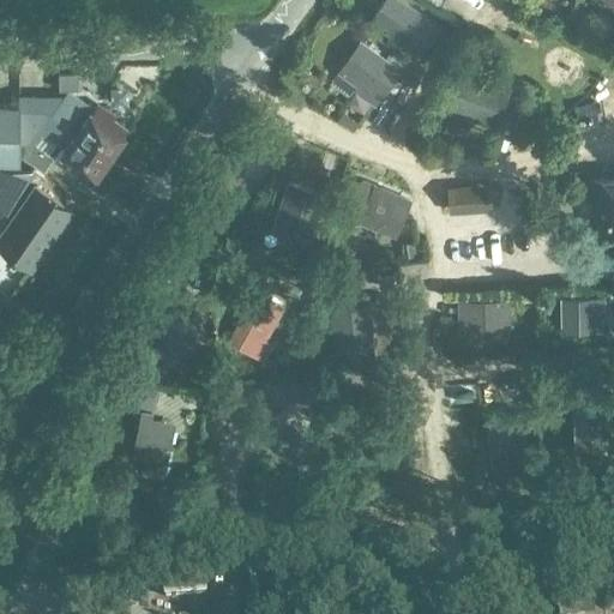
[(399,0),(386,0),(375,17),(389,26),(383,34),(417,58),(427,42),(435,31),(428,25),(431,20),(399,0)]
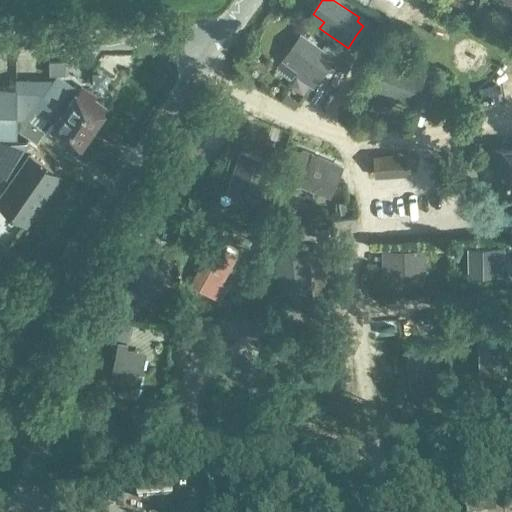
[(381,78),(374,87),(391,100),(398,91),(403,95),(443,41),(438,37),(445,29),(427,16),(421,24),(415,20),(375,74),(381,78)]
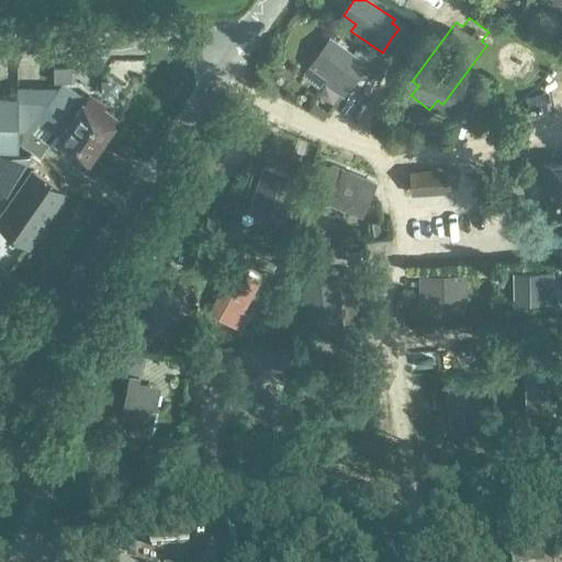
[(332,38),(313,64),(330,76),(325,82),(344,96),(367,64),(332,38)]
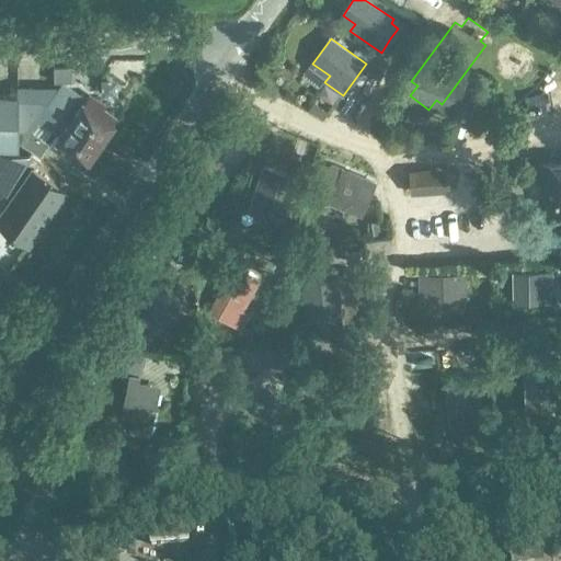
[(533,72),(521,73),(524,96),(535,95),(536,103),(560,100),(560,61),(531,66),(533,72)]
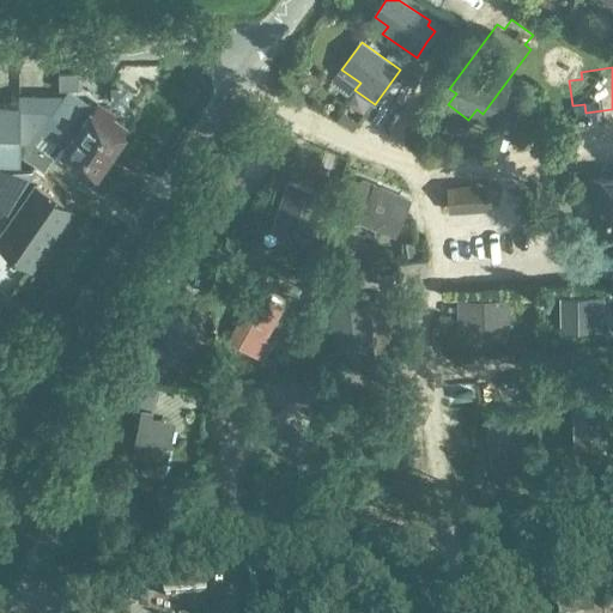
[(78,73),(59,74),(59,89),(78,89),(78,73)]
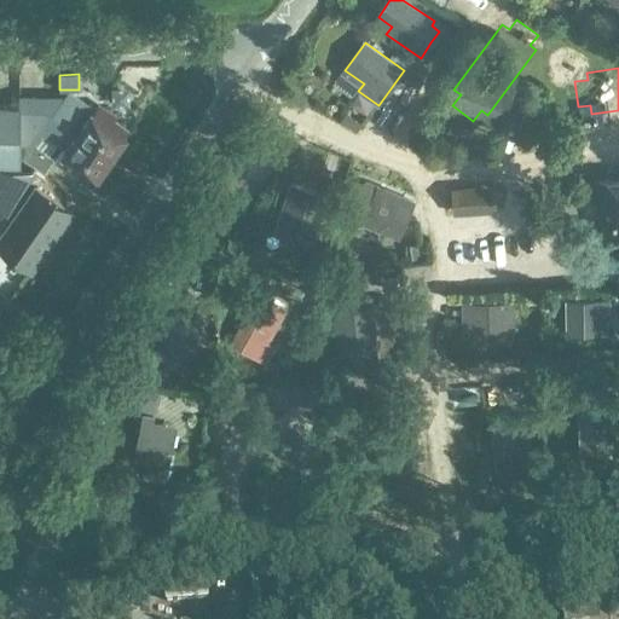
[(22,96),(18,96),(19,105),(19,163),(22,163),(22,158),(23,145),(32,133),(39,120),(52,127),(57,119),(79,133),(111,156),(128,132),(114,121),(115,120),(97,106),(93,111),(69,97),(22,96)]
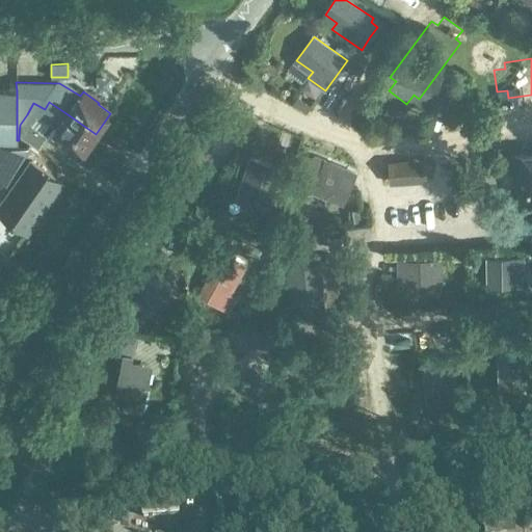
[(0,139),(17,140),(17,90),(0,89),(0,139)]
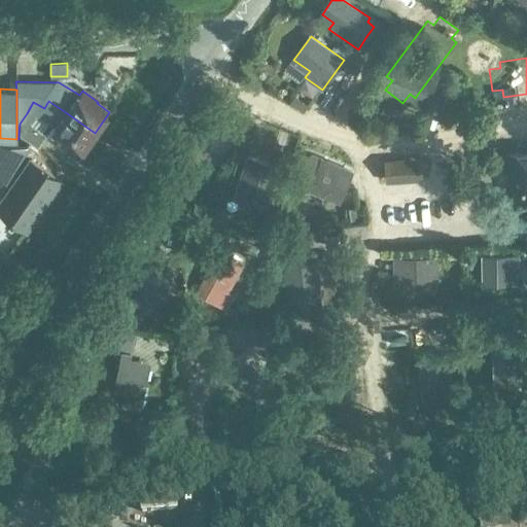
[(20,124),(19,135),(20,135),(22,137),(30,142),(37,147),(38,147),(45,137),(46,134),(40,130),(47,119),(57,128),(49,138),(65,148),(67,146),(79,154),(95,133),(67,113),(48,101),(44,108),(33,102),(27,113),(20,124)]
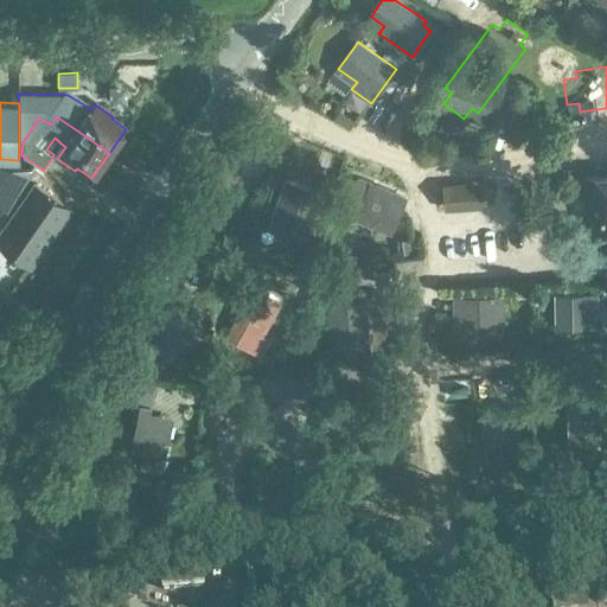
[(0,206),(5,211),(12,200),(13,202),(25,183),(32,168),(0,164),(0,206)]
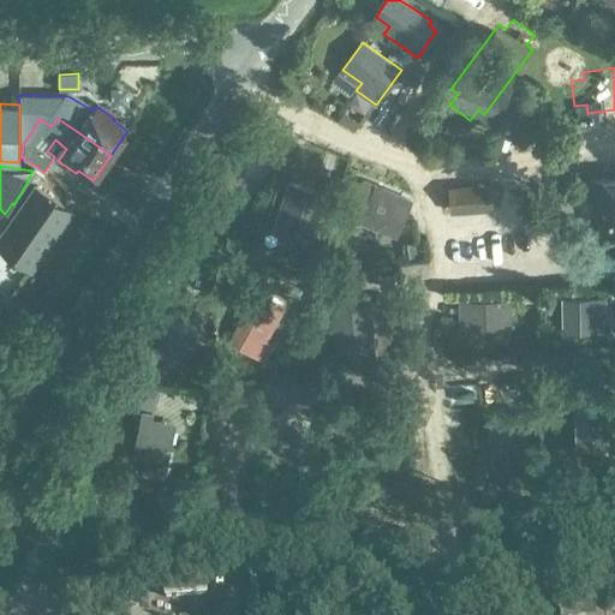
[(614,175),(591,179),(597,240),(603,240),(614,238),(614,175)]
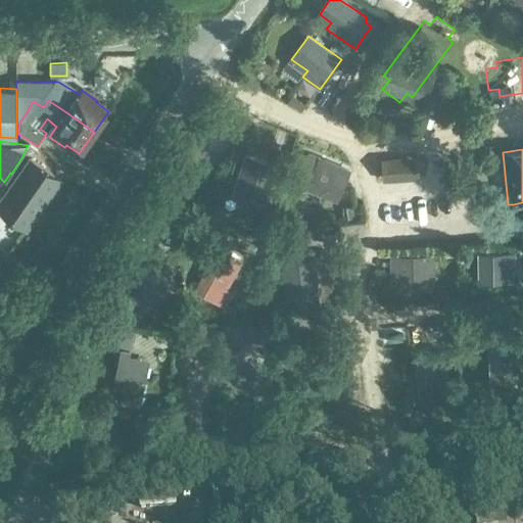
[(310,154),(297,185),(337,201),(349,171),(310,154)]
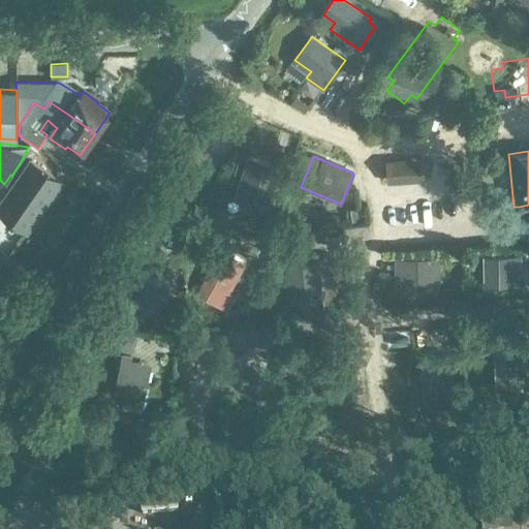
[(270,201),(275,186),(276,181),(267,178),(271,164),(249,157),(236,198),(268,209),(270,201)]
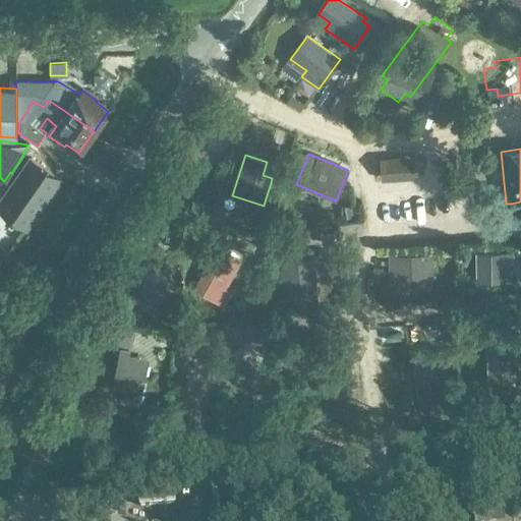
[(416,157),(380,160),(381,182),(417,179),(416,157)]
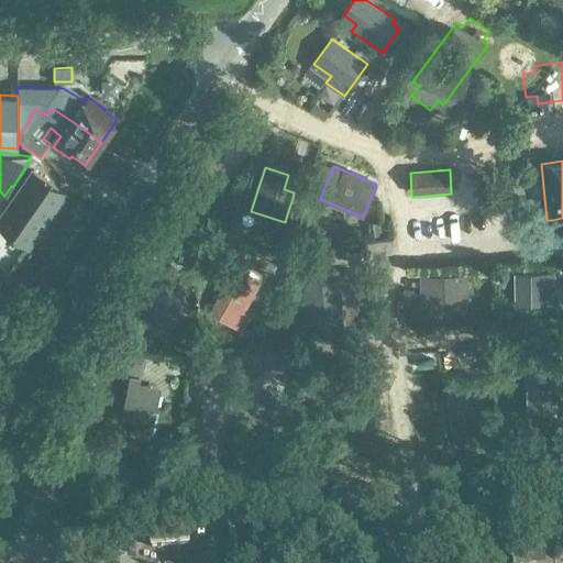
[(19,191),(0,219),(0,227),(29,246),(65,194),(33,172),(19,191)]
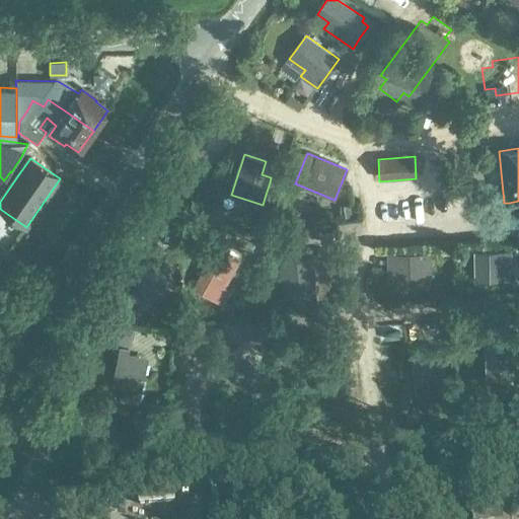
[(456,233),(478,229),(470,180),(446,184),(447,190),(392,199),(396,225),(424,220),(423,218),(453,213),(456,233)]
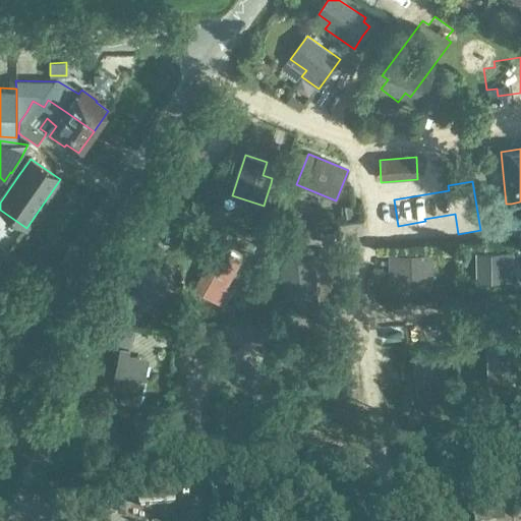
[(277,185),(271,183),(266,198),(273,201),(277,185)]
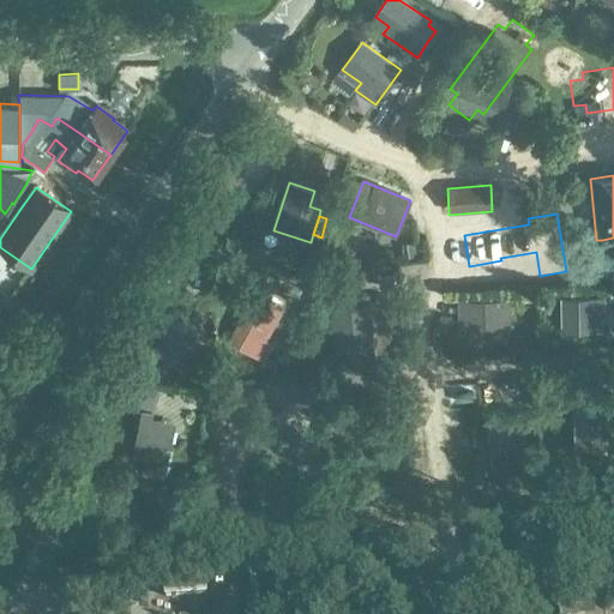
[(280,275),(272,290),(294,301),(300,287),(280,275)]
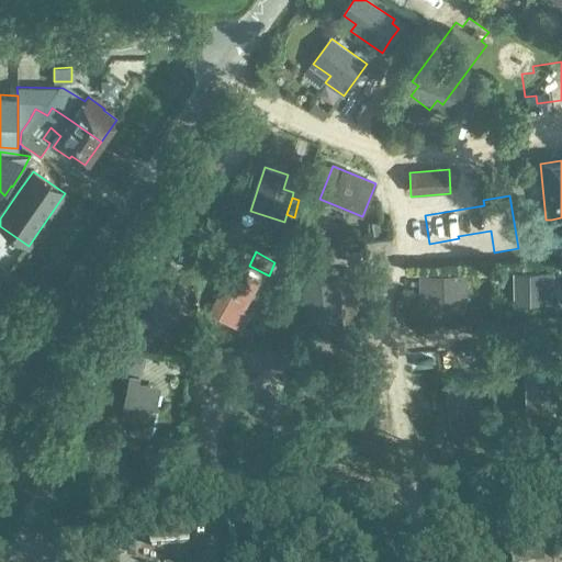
[(361,255),(347,255),(347,266),(362,266),(361,255)]
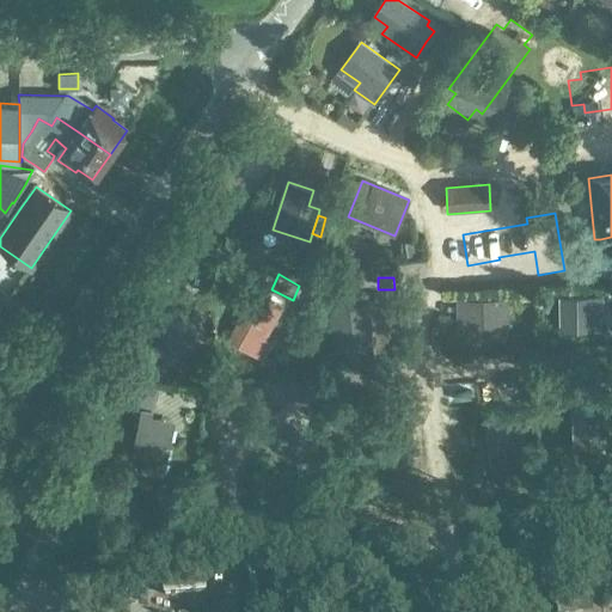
[(254,291),(226,340),(262,360),(273,342),(265,337),(283,307),(254,291)]
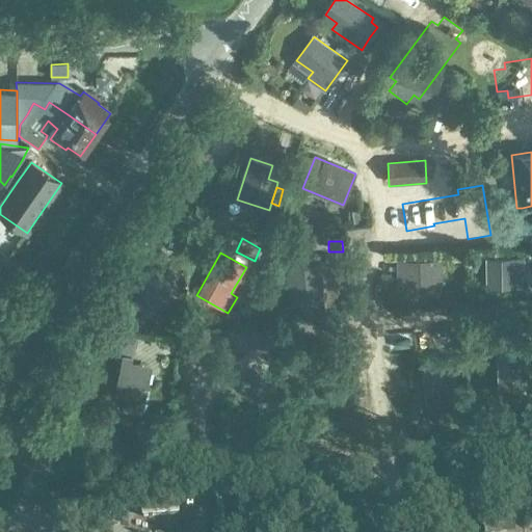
[(524,258),(487,259),(488,288),(516,287),(516,267),(524,267),(524,258)]
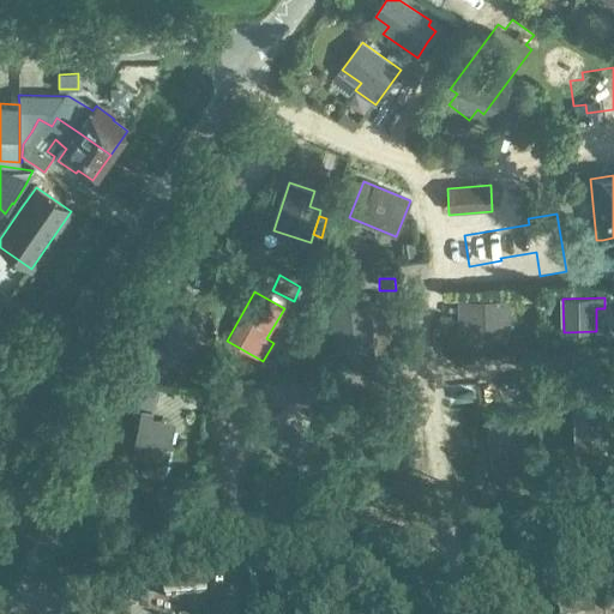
[(510,301),(459,302),(461,336),(503,335),(501,312),(511,311),(510,301)]
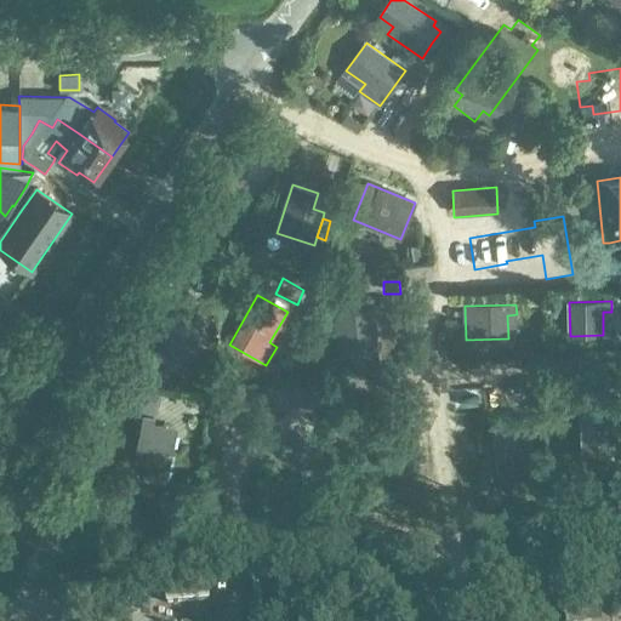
[(374,312),(337,314),(340,362),(377,359),(374,312)]
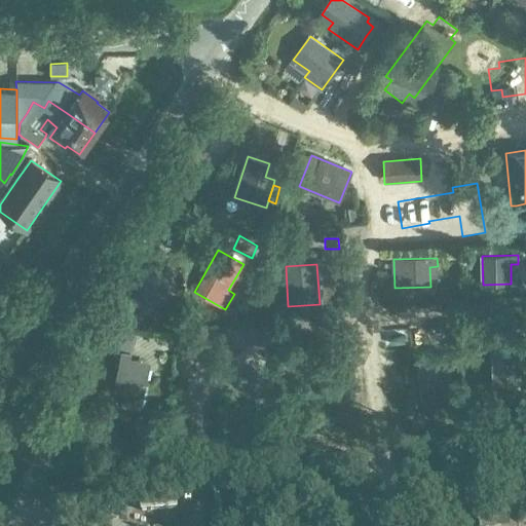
[(147,266),(126,296),(134,301),(138,294),(155,305),(171,282),(147,266)]
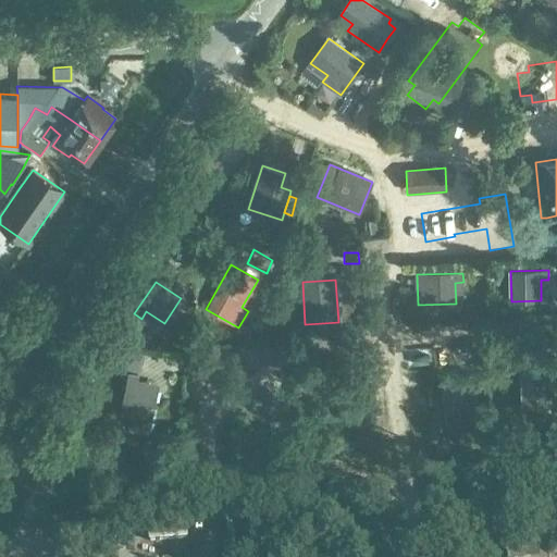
[(429,363),(429,356),(413,357),(413,364),(429,363)]
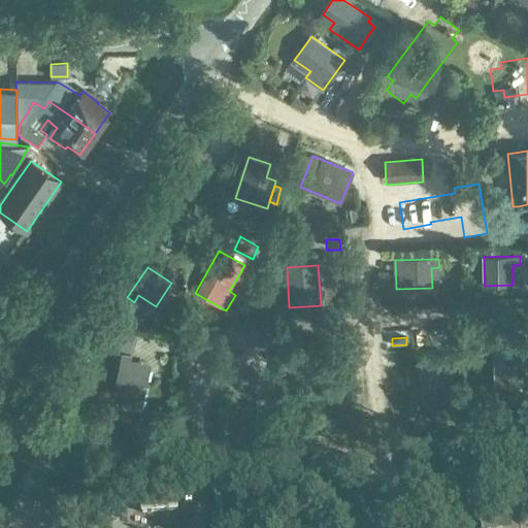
[(520,344),(485,349),(489,384),(524,380),(523,373),(527,372),(527,350),(521,352),(520,344)]
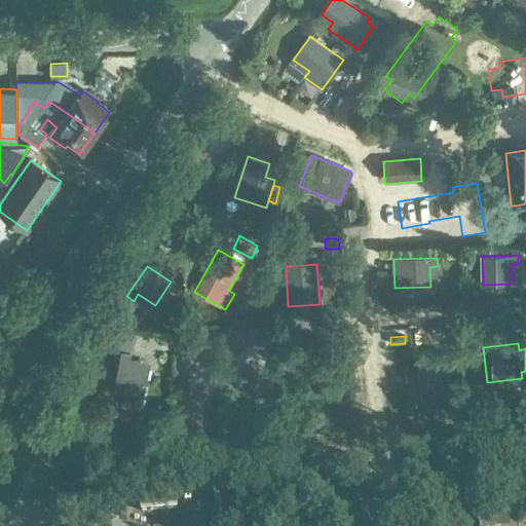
[(122,353),(115,390),(123,392),(122,396),(120,406),(141,410),(143,396),(149,368),(129,364),(132,355),(122,353)]
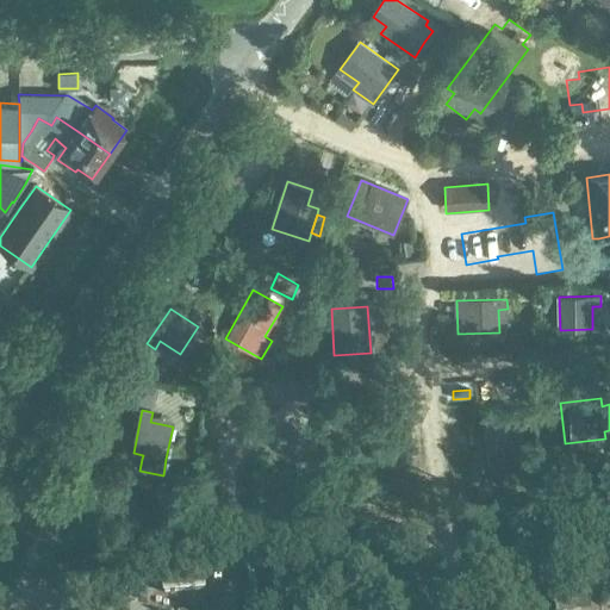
[(485,419),(491,468),(524,465),(517,410),(505,411),(506,417),(485,419)]
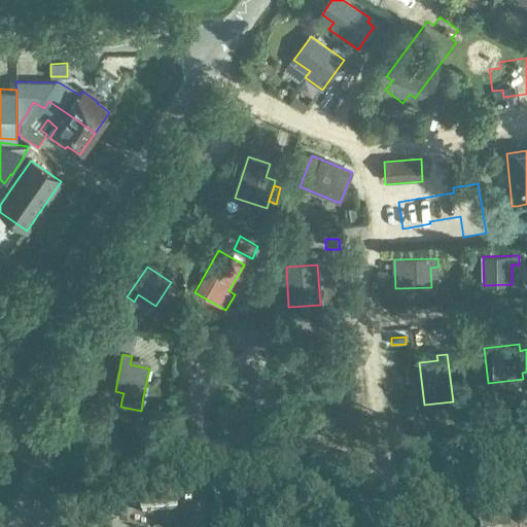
[(217,362),(217,398),(253,398),(253,392),(264,392),(265,371),(253,370),(253,362),(217,362)]
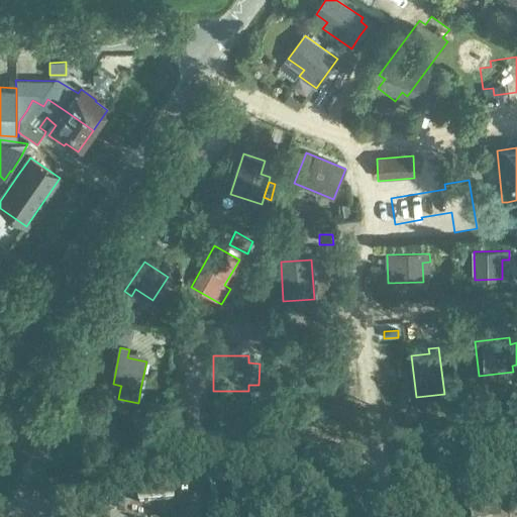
[(488,425),(516,429),(516,394),(493,391),(488,425)]
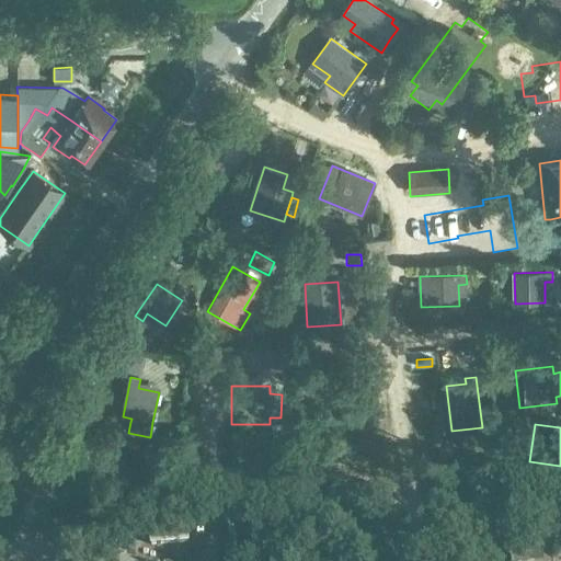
[(518,549),(519,560),(529,560),(538,560),(535,546),(518,549)]
